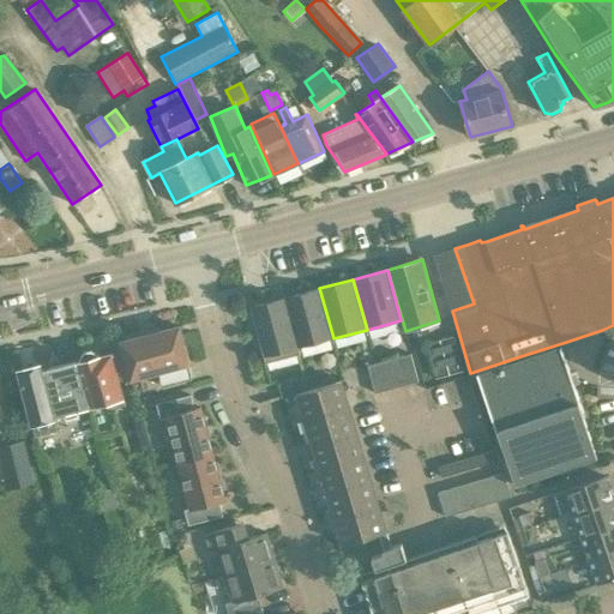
[(319,288),(286,298),(299,348),(333,338),(319,288)]
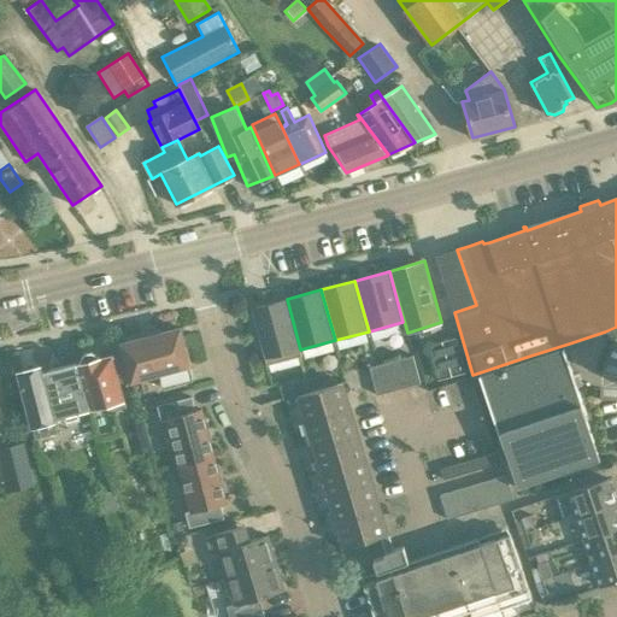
[(287,299),(252,309),(257,327),(252,328),(257,344),(262,342),(266,359),(268,365),(301,356),(300,350),(287,299)]
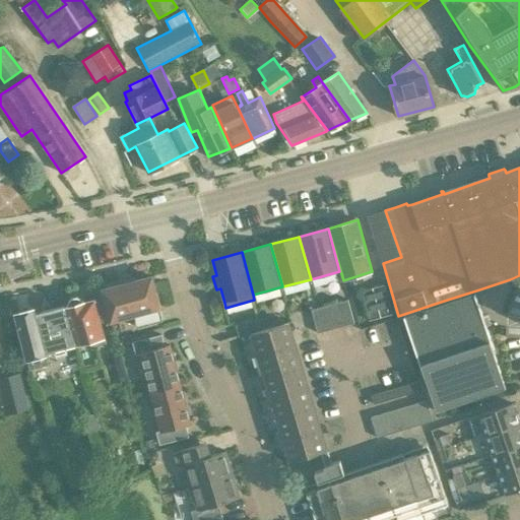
[(127,282),(135,315),(138,314),(141,326),(163,320),(158,309),(160,308),(151,276),(127,282)]
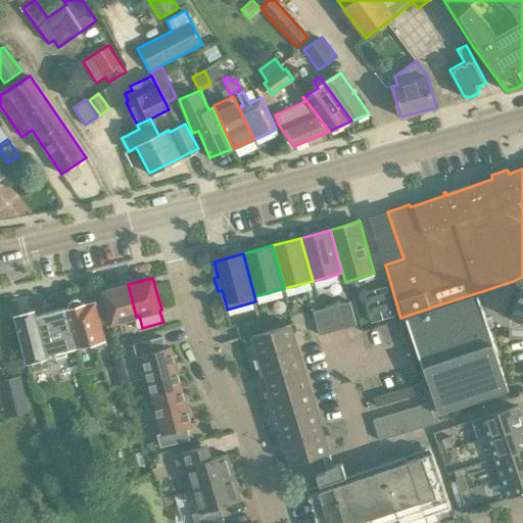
[(111,323),(136,317),(128,284),(102,290),(111,323)]
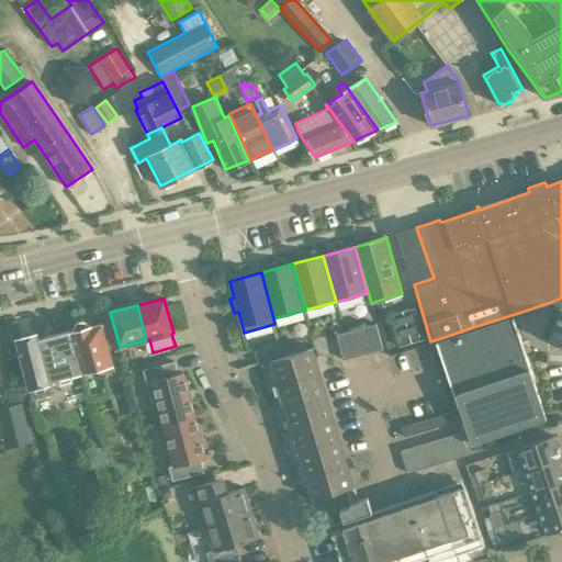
[(397,345),(411,340),(423,337),(415,306),(390,314),(397,345)]
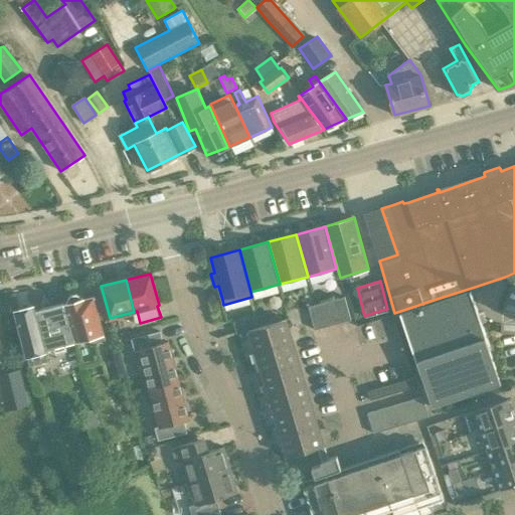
[(399,314),(415,362),(419,373),(420,373),(433,407),(501,384),(490,350),(491,350),(487,338),(470,290),(399,314)]
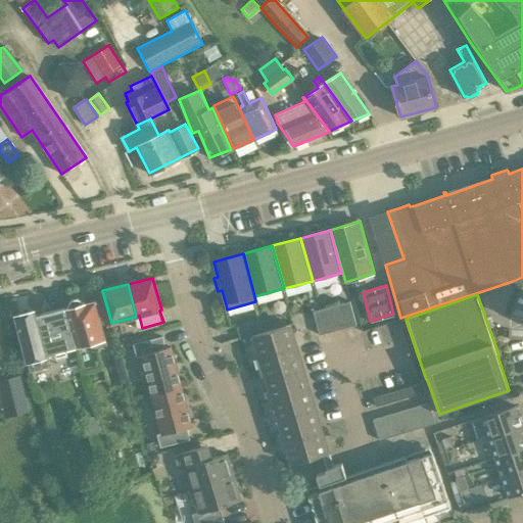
[(66,310),(77,346),(94,341),(96,347),(107,344),(95,300),(85,303),(84,300),(83,300),(78,297),(69,299),(67,304),(66,305),(67,307),(65,308),(66,310)]
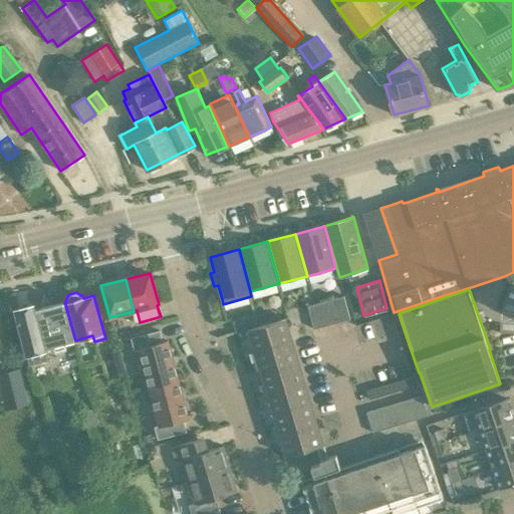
[(331,298),(337,322),(350,319),(343,295),(331,298)]
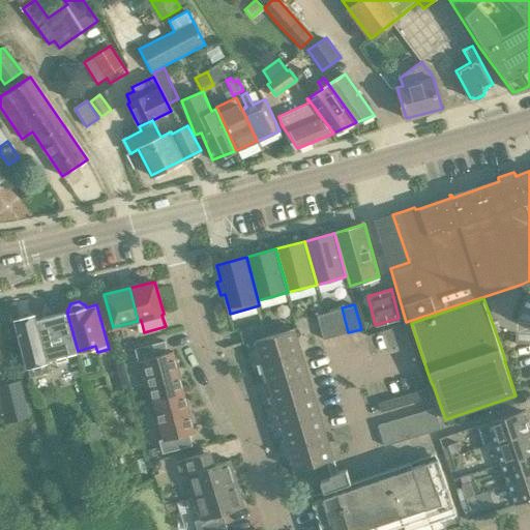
[(329,312),(335,335),(348,332),(342,307),(329,312)]
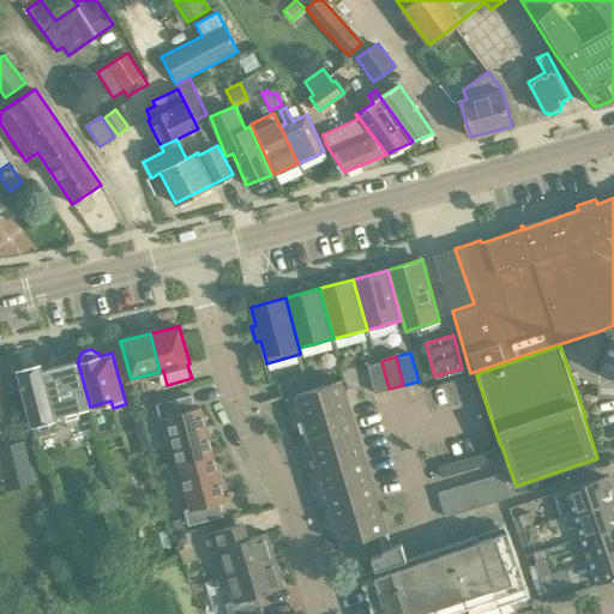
[(23,373),(19,374),(31,422),(34,422),(36,433),(54,429),(52,416),(88,407),(76,360),(42,369),(41,368),(38,368),(35,366),(24,368),(23,373)]
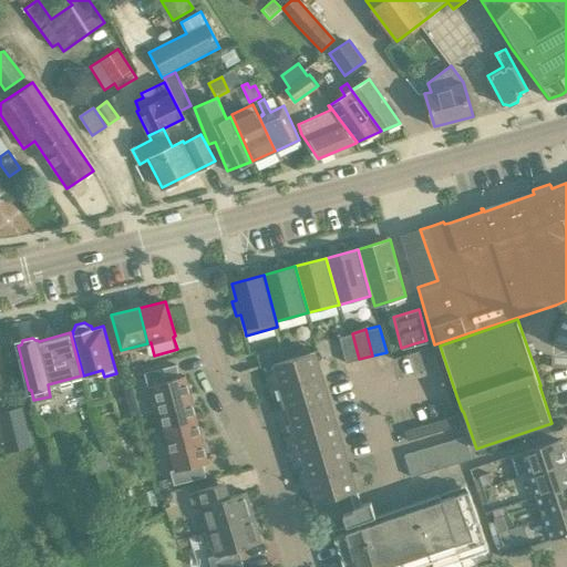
[(346,362),(359,359),(352,333),(339,337),(346,362)]
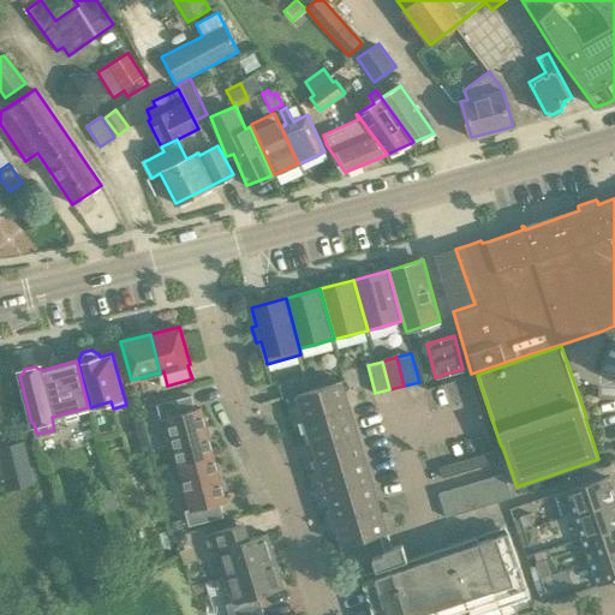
[(305,376),(279,384),(282,398),(297,394),(310,389),(305,376)]
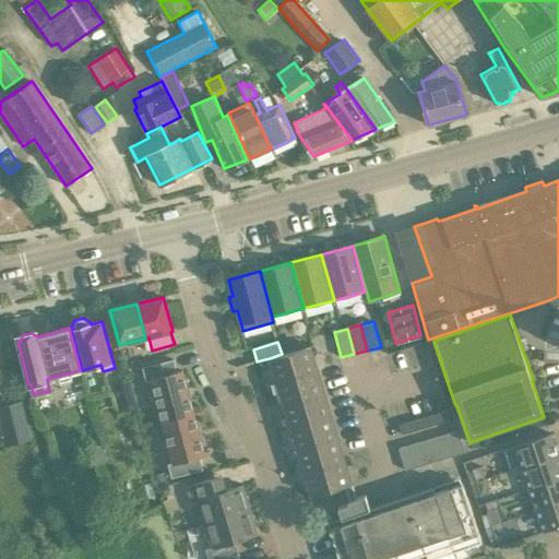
[(282,354),(270,358),(287,417),(284,418),(290,438),(294,436),(311,495),(311,496),(346,485),(305,347),(282,354)]
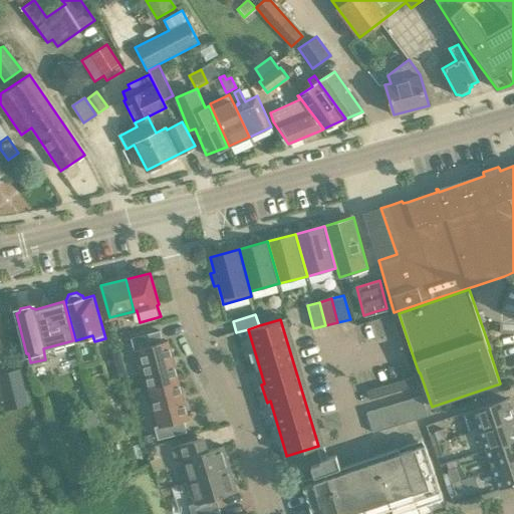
[(140,349),(150,388),(179,379),(168,340),(163,342),(160,330),(132,338),(135,350),(140,349)]
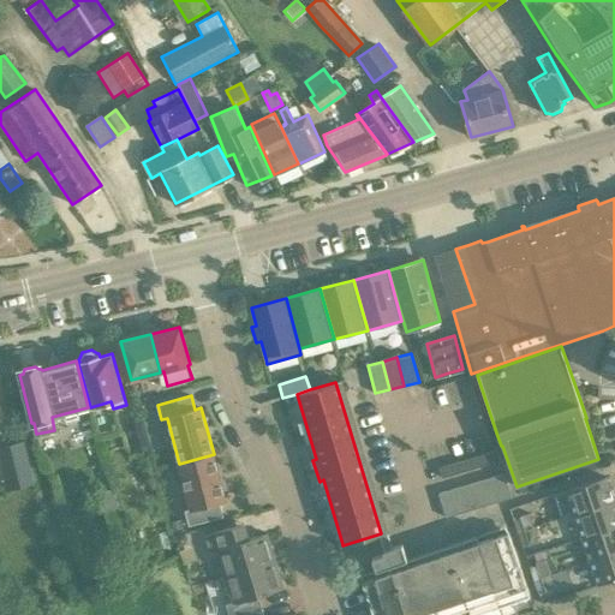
[(127,419),(135,448),(148,445),(139,416),(127,419)]
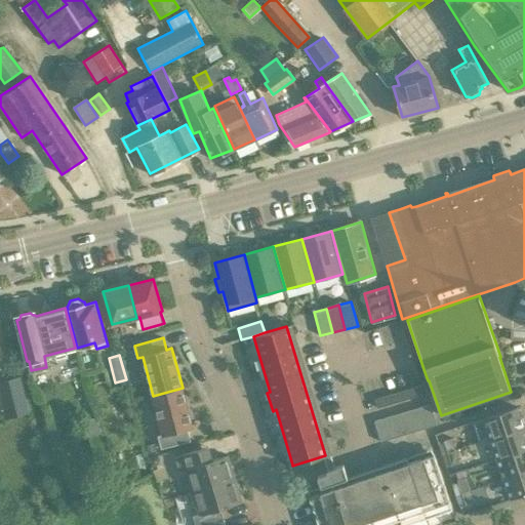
[(19,375),(0,380),(0,396),(6,419),(30,413),(19,375)]
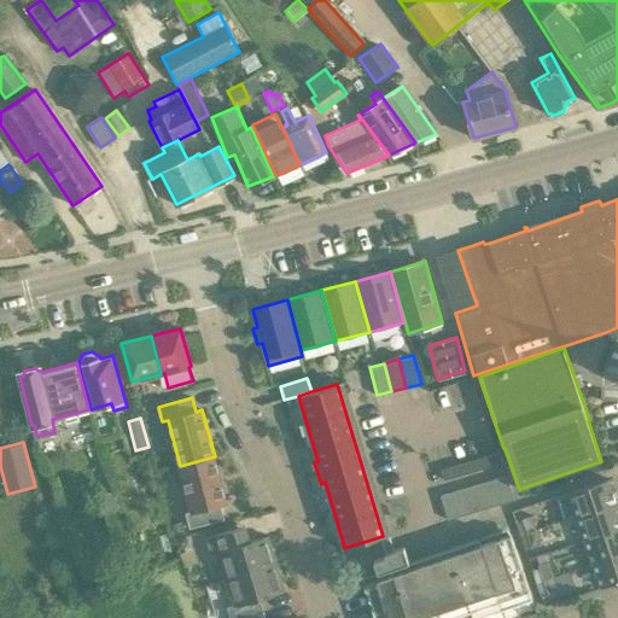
[(444,481),(503,462),(500,453),(441,470),(444,481)]
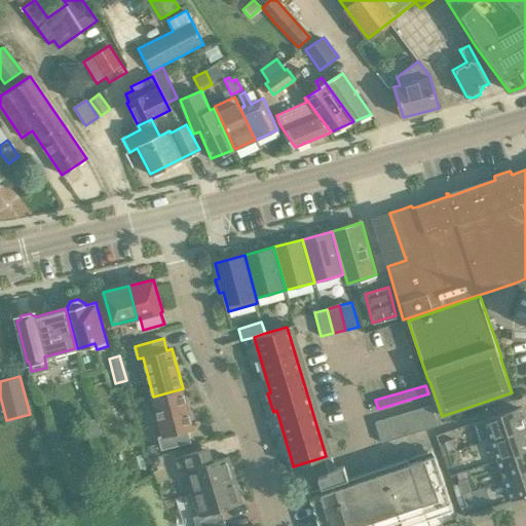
[(193,428),(183,388),(153,397),(163,436),(158,437),(161,449),(191,442),(188,429),(193,428)]
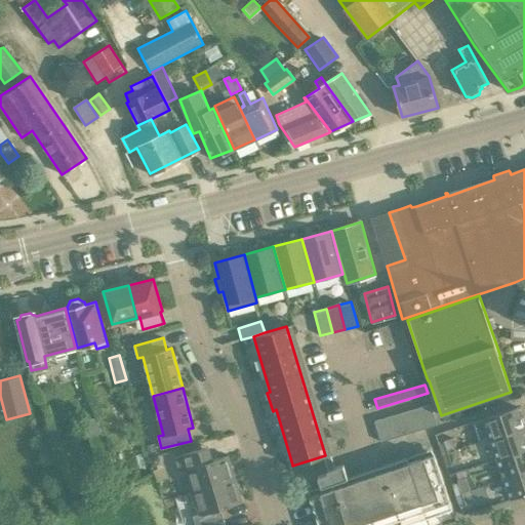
[(380,442),(433,426),(437,425),(431,404),(374,420),(380,442)]
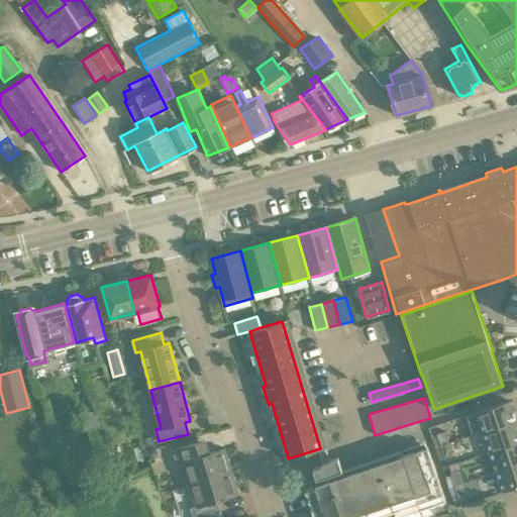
[(473,435),(483,431),(483,433),(516,422),(509,400),(466,415),(473,435)]
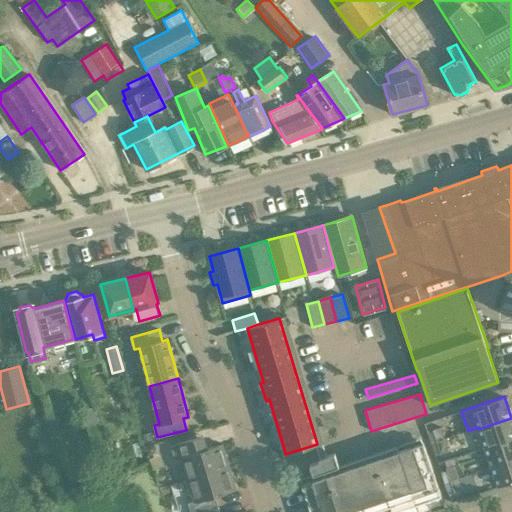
[(478,429),(485,448),(511,438),(511,420),(511,418),(478,429)]
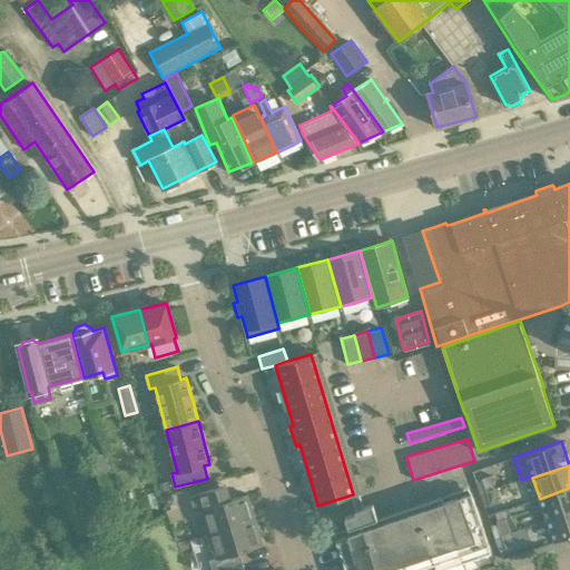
[(482,478),(487,492),(495,490),(491,475),(482,478)]
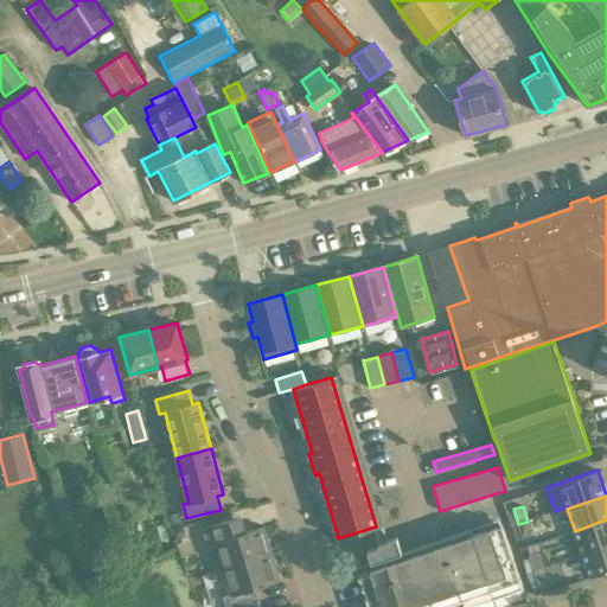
[(215,543),(222,569),(272,554),(263,526),(238,534),(235,519),(203,529),(208,545),(215,543)]
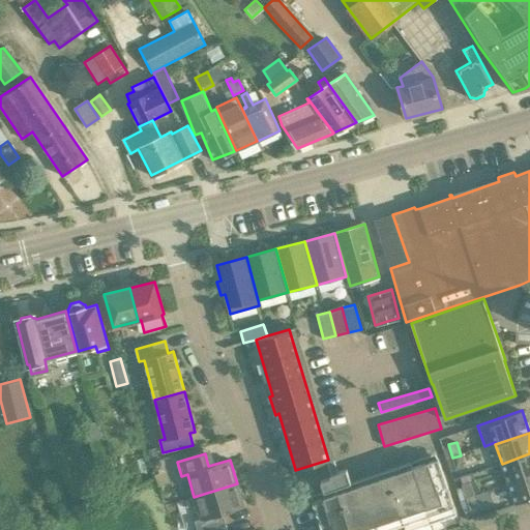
[(529,453),(502,464),(508,483),(529,476),(529,453)]
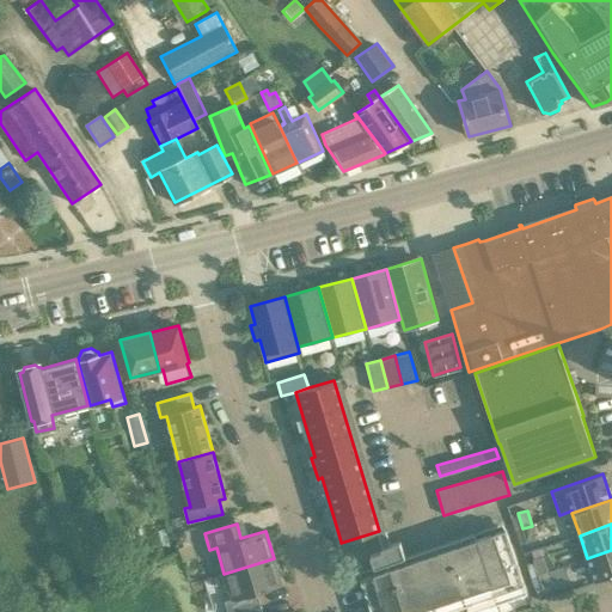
[(522,528),(527,542),(537,538),(532,526),(522,528)]
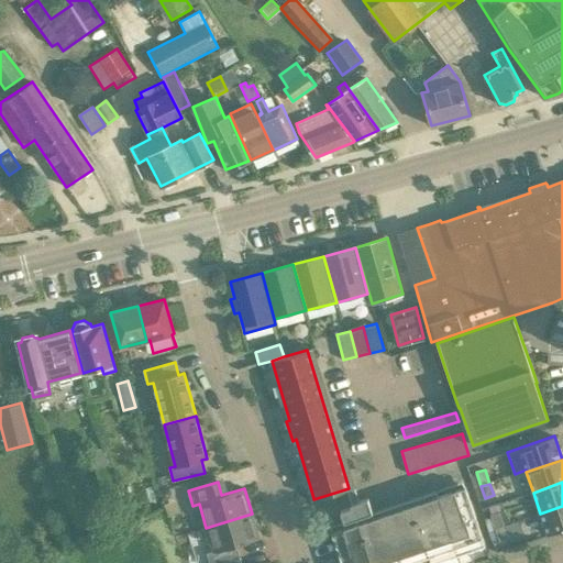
[(331,531),(340,562),(435,562),(484,548),(465,487),(331,531)]
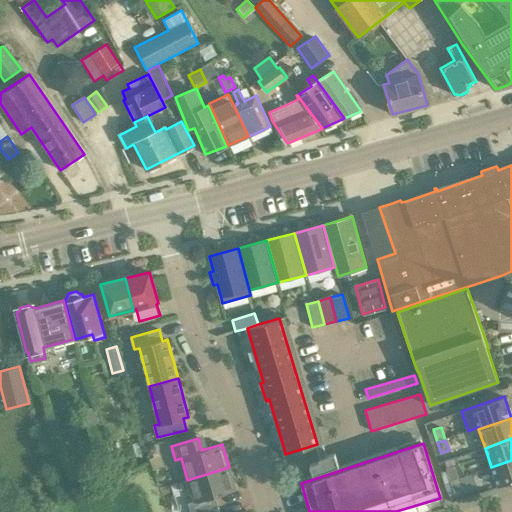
[(146,447),(148,455),(153,454),(156,449),(154,444),(146,447)]
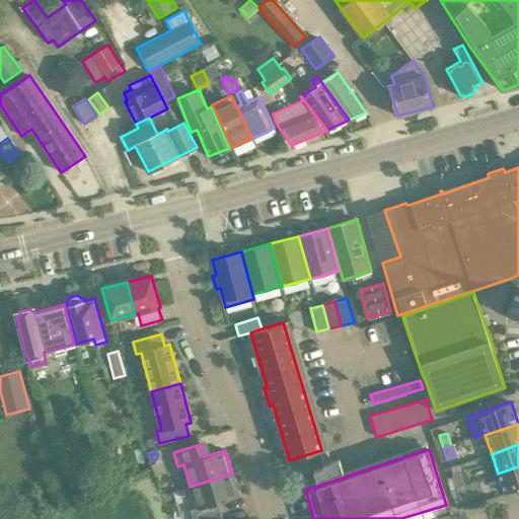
[(317,480),(343,472),(339,459),(328,462),(322,464),(323,466),(313,470),(317,480)]
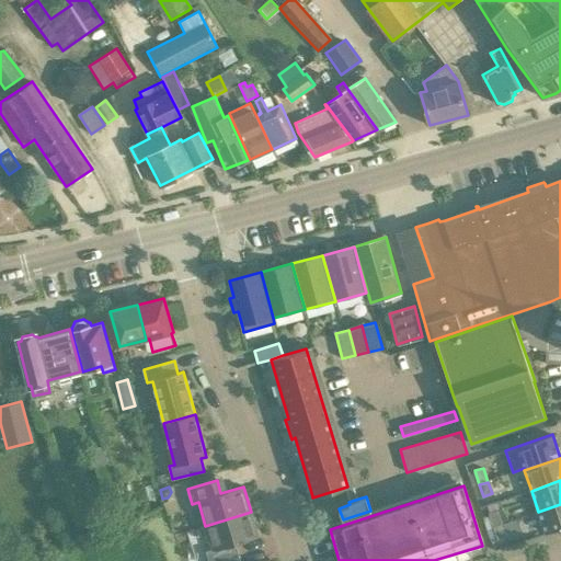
[(560,504),(538,512),(546,533),(560,527),(560,504)]
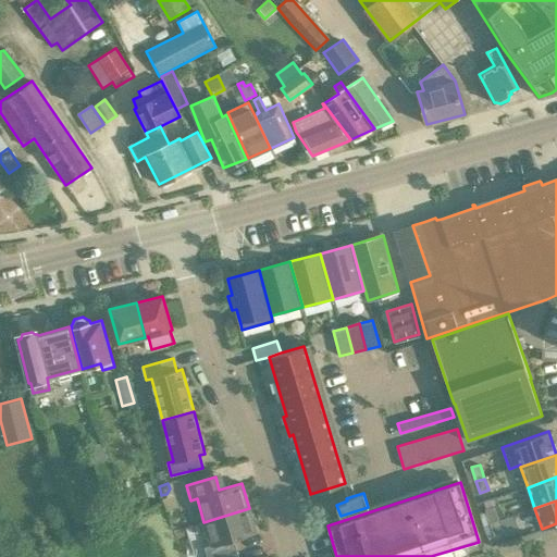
[(485,509),(490,523),(498,520),(494,506),(485,509)]
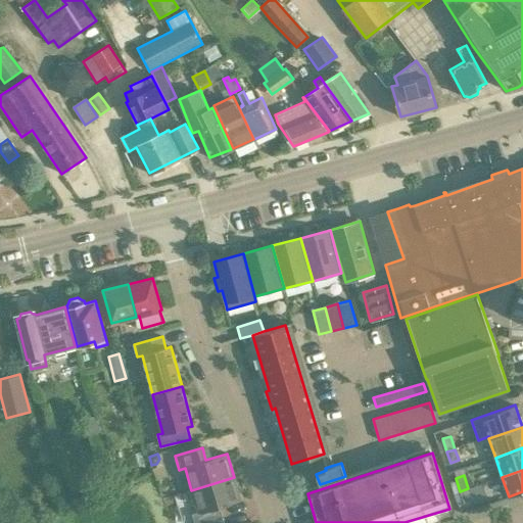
[(192,514),(194,522),(209,522),(224,519),(220,507),(241,501),(234,477),(191,490),(198,512),(192,514)]
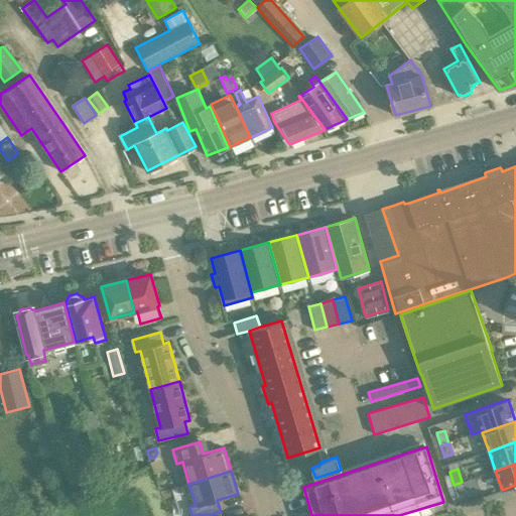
[(466,493),(462,482),(454,485),(458,496),(466,493)]
